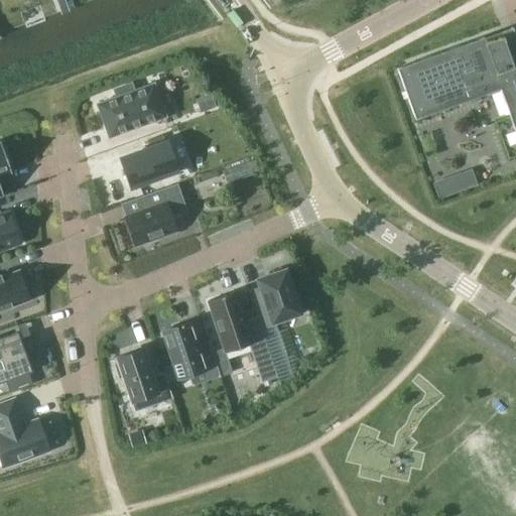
[(515,36),(513,27),(397,68),(415,119),(500,89),(515,134),(515,36)]
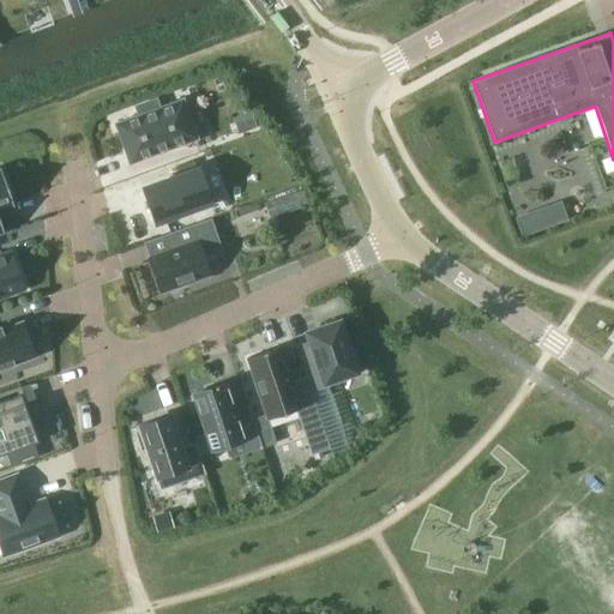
[(161,106),(157,96),(134,104),(138,114),(114,124),(130,164),(199,139),(184,97),(161,106)]
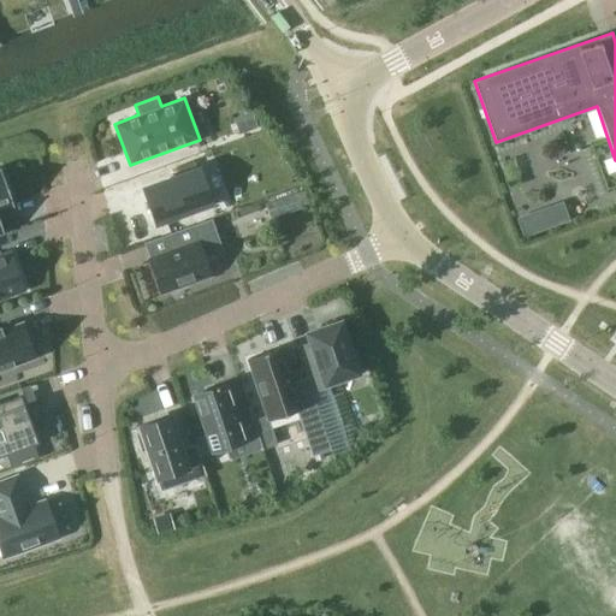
[(258,128),(252,112),(235,118),(241,134),(258,128)]
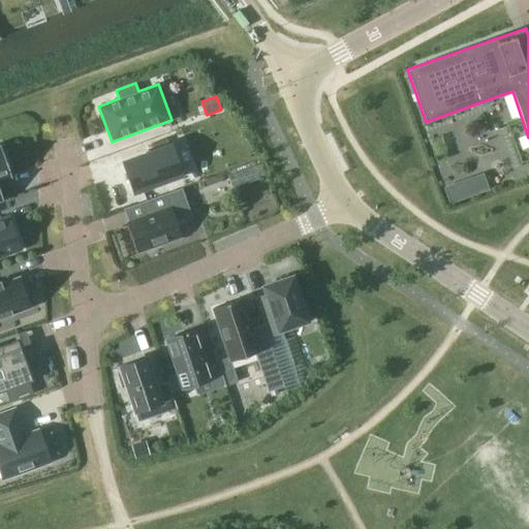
[(169,143),(119,160),(131,194),(182,176),(169,143)]
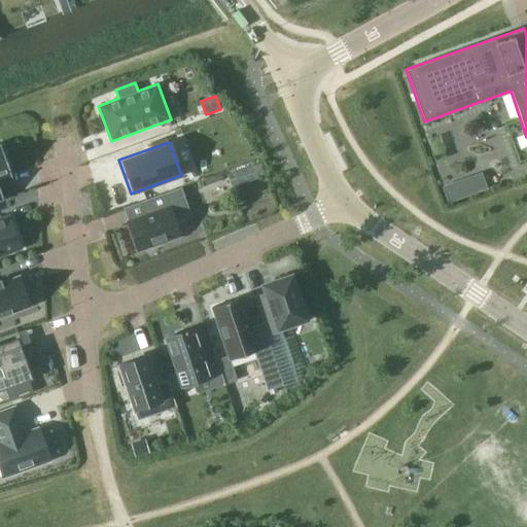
[(0,200),(3,200),(0,189),(0,181),(11,178),(0,143),(0,200)]
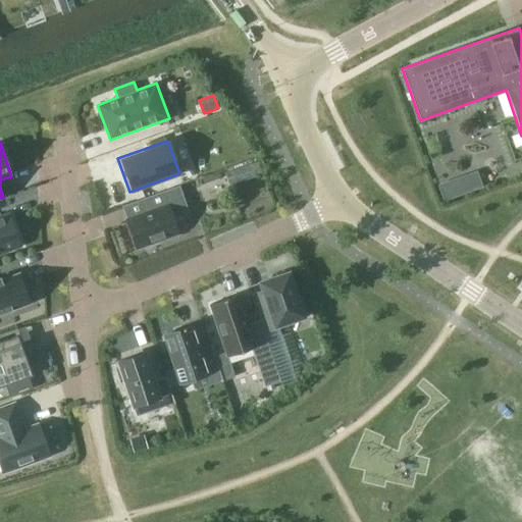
[(147,210),(124,218),(136,250),(179,233),(173,217),(190,212),(179,185),(143,198),(147,210)]
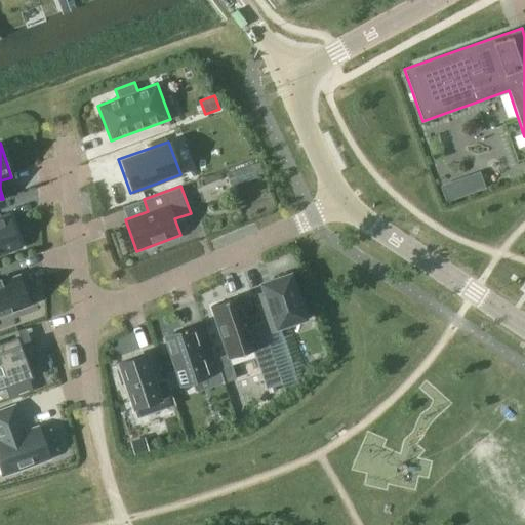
[(0,254),(19,248),(7,213),(0,215),(0,254)]
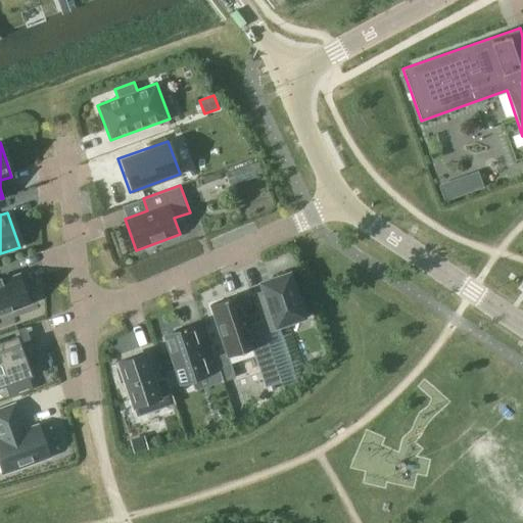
[(262,290),(251,294),(274,359),(287,354),(278,327),(306,318),(310,317),(303,297),(300,298),(290,271),(258,281),(262,290)]
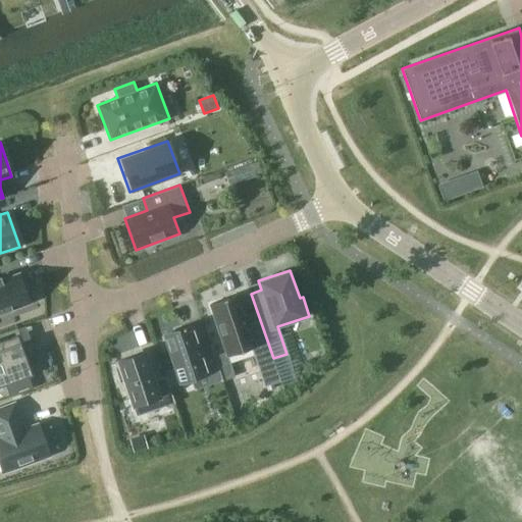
[(0,315),(12,312),(11,308),(28,303),(24,297),(30,295),(23,279),(19,280),(17,275),(1,281),(0,278),(0,315)]
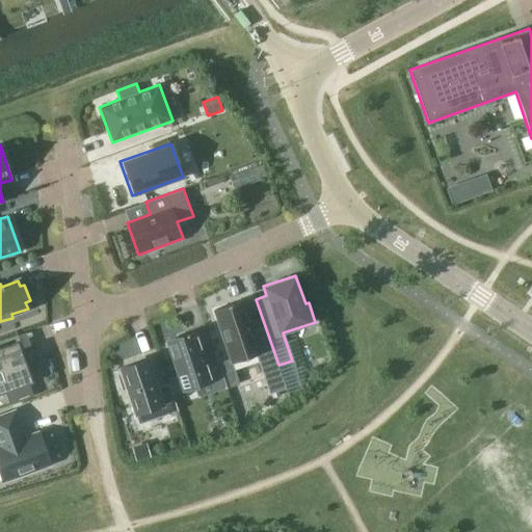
[(244,299),(213,310),(229,360),(218,363),(221,372),(233,369),(231,363),(259,353),(271,392),(284,388),(264,326),(254,329),(244,299)]
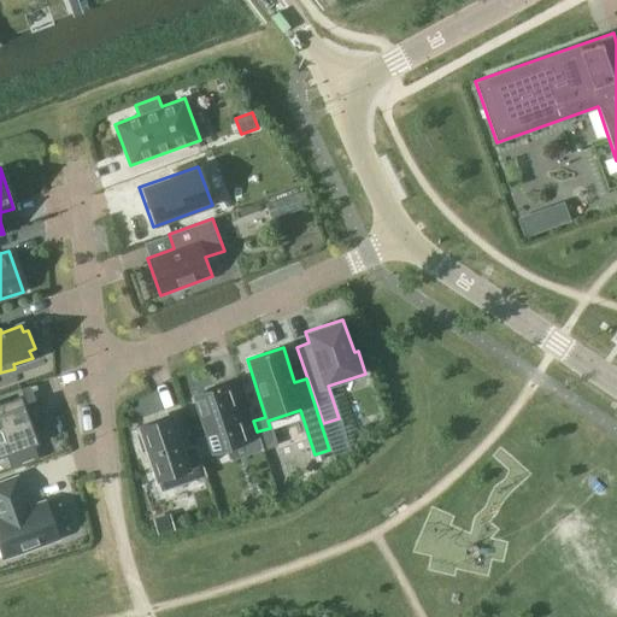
[(229,383),(192,395),(211,454),(227,450),(259,440),(257,432),(253,421),(250,407),(239,411),(229,383)]
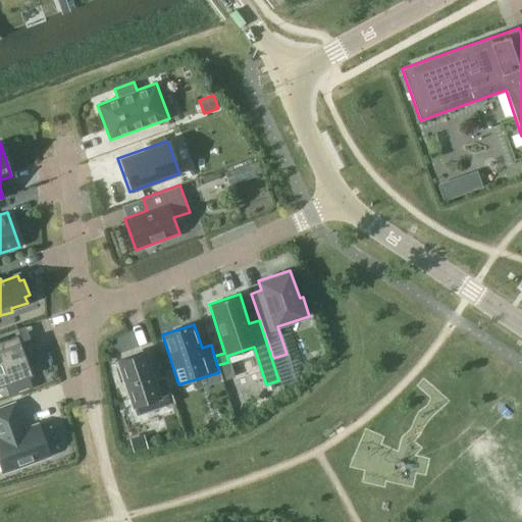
[(0,382),(32,372),(16,329),(0,334),(0,382)]
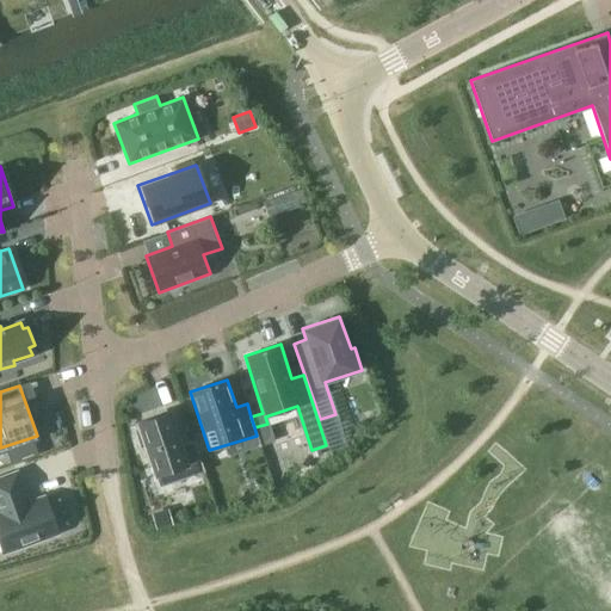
[(195,442),(180,446),(170,409),(139,420),(142,430),(136,431),(141,446),(147,445),(160,486),(204,471),(195,442)]
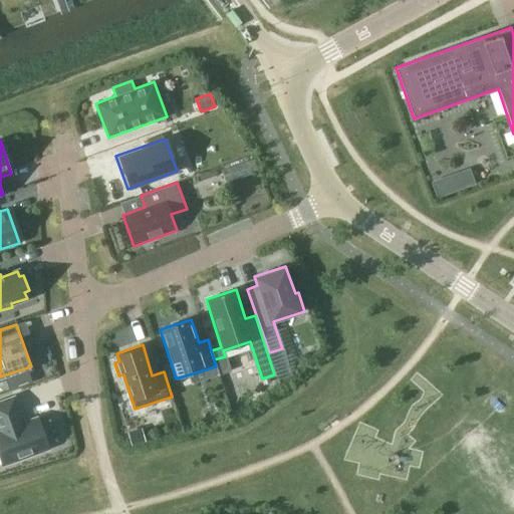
[(24,421),(15,395),(0,400),(0,460),(2,467),(51,449),(39,416),(24,421)]
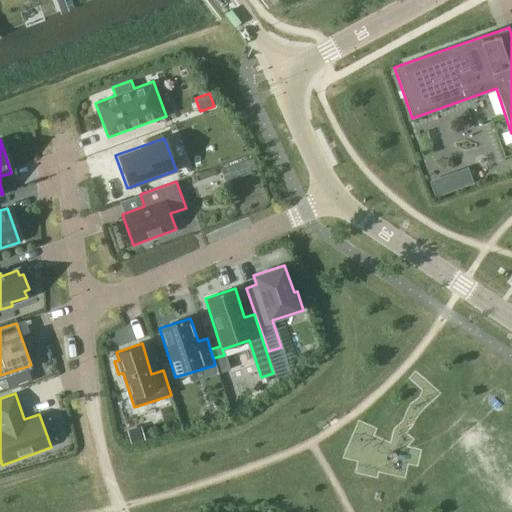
[(142,439),(138,427),(126,430),(130,443),(142,439)]
